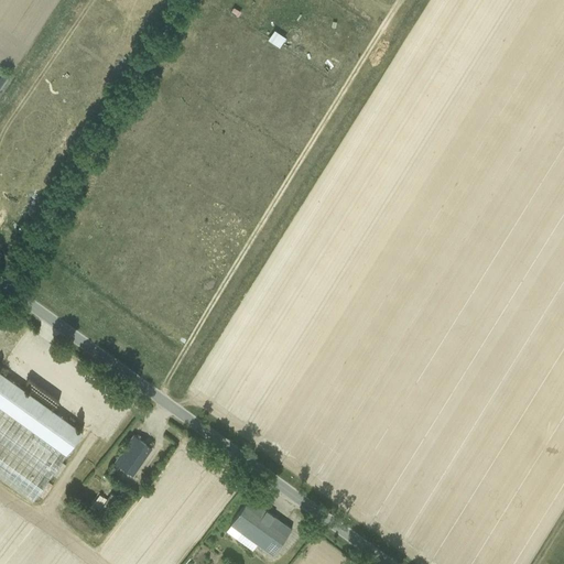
[(268,39),(280,46),(285,36),(274,29),(268,39)]
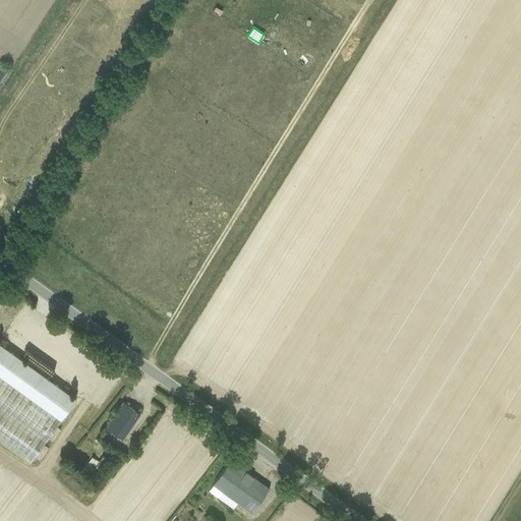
[(7,302),(3,309),(16,316),(20,309),(7,302)]
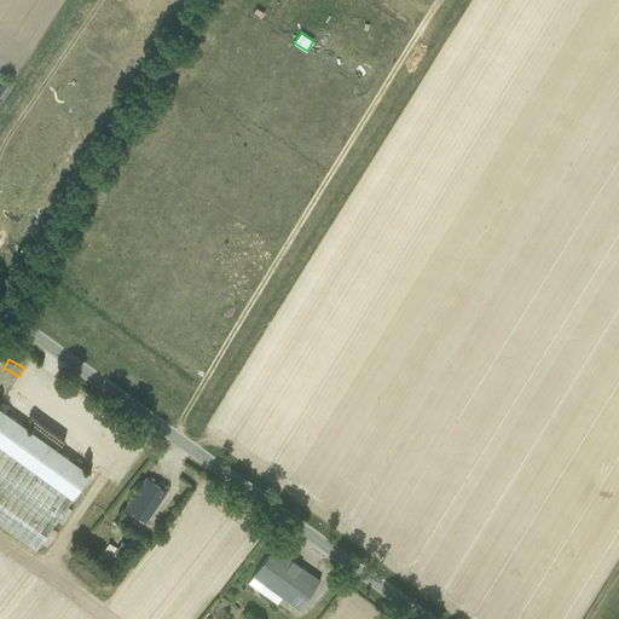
[(0,522),(36,549),(91,473),(0,406),(0,522)]
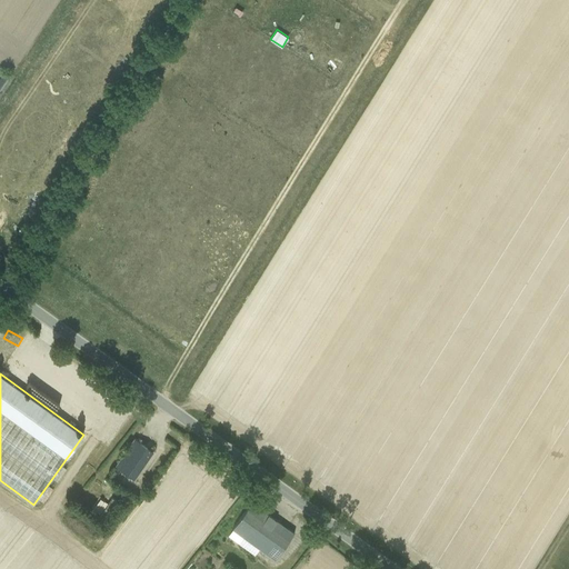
[(133,479),(153,451),(135,438),(115,467),(133,479)]
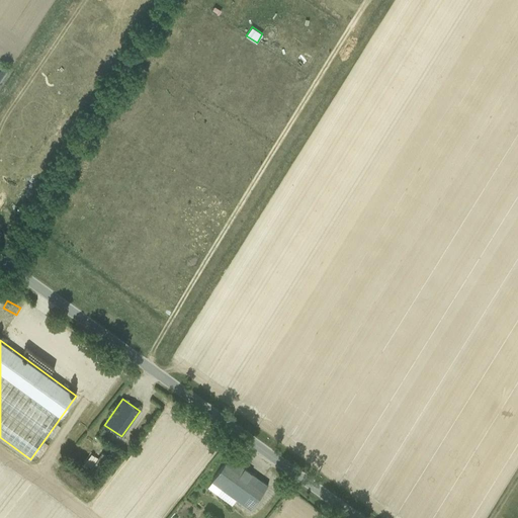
[(102,453),(92,469),(96,472),(106,456),(102,453)]
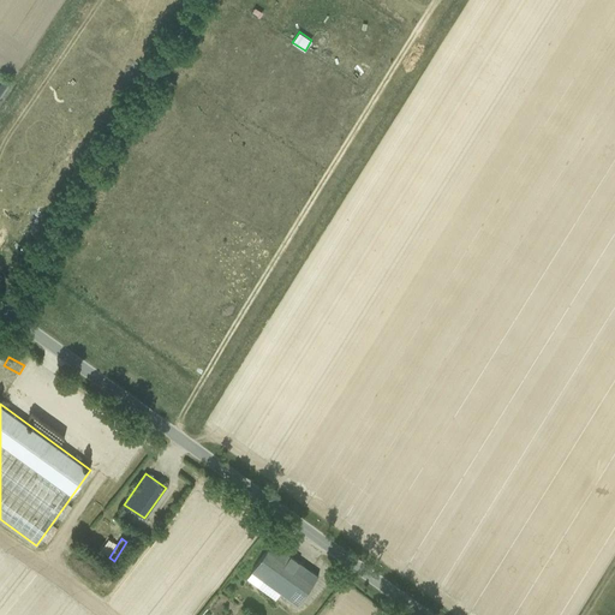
[(297,605),(318,575),(273,543),(251,572),(297,605)]
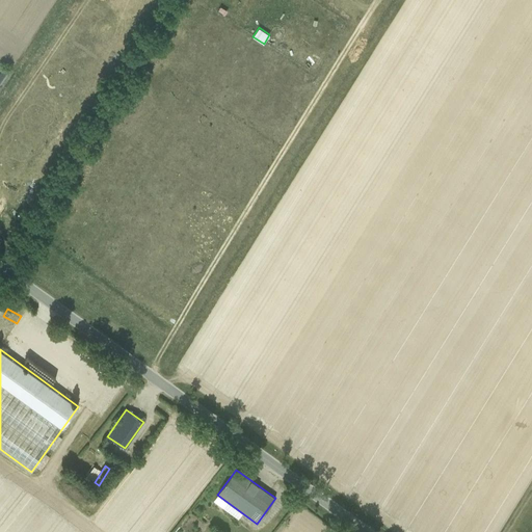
All buildings are outlined.
